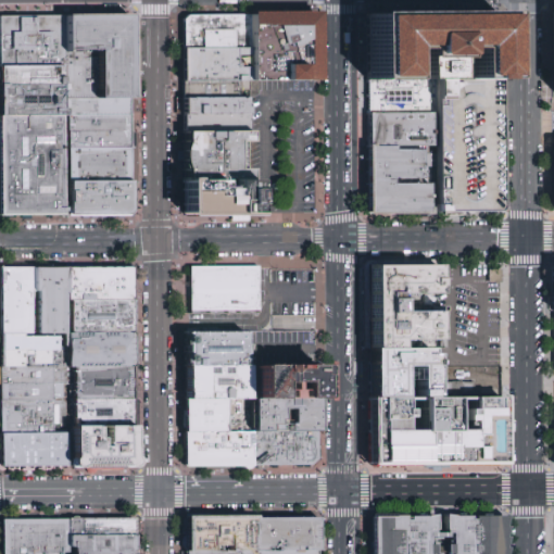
[(188,49),(187,17),(192,13),(257,12),(257,48),(238,48),(188,49)]
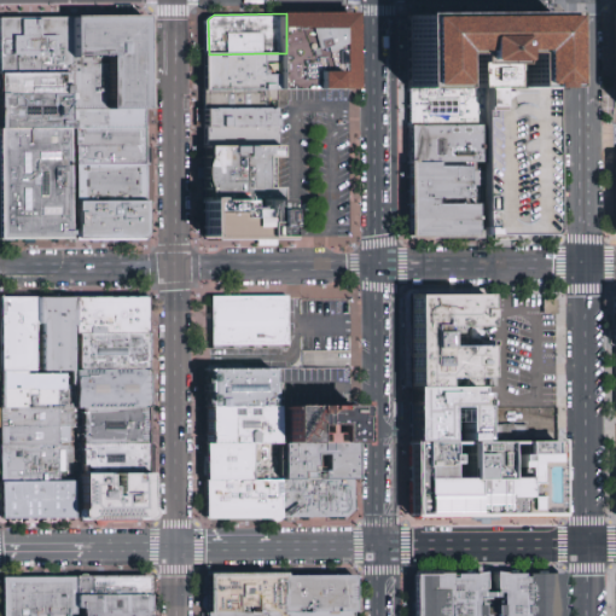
[(286,89),(285,73),(286,53),(286,13),(353,13),(352,89),(286,89)]
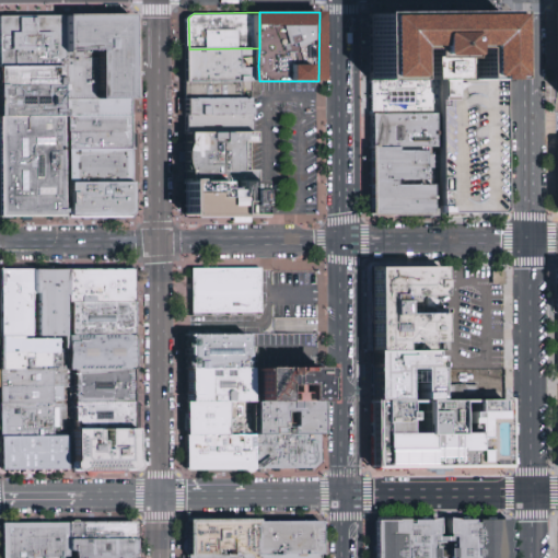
[(419,54),(419,45),(402,45),(402,78),(372,79),(372,14),(501,13),(501,78),(473,78),(473,44),(453,44),(453,54),(419,54)]
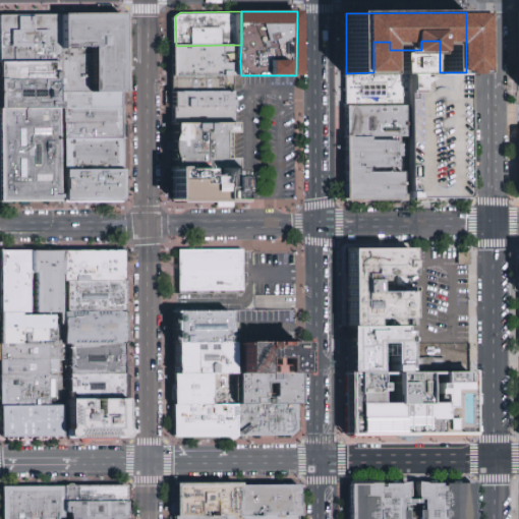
[(126,92),(63,93),(63,79),(63,59),(62,14),(125,13),(126,92)]
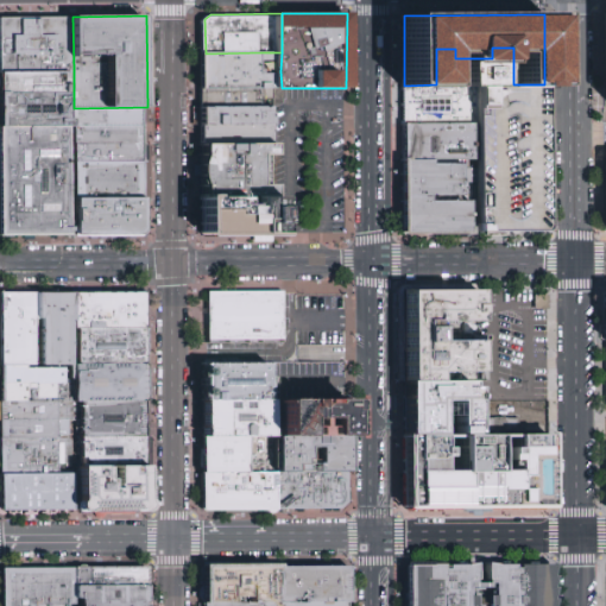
[(74,69),(4,70),(4,17),(73,17),(74,69)]
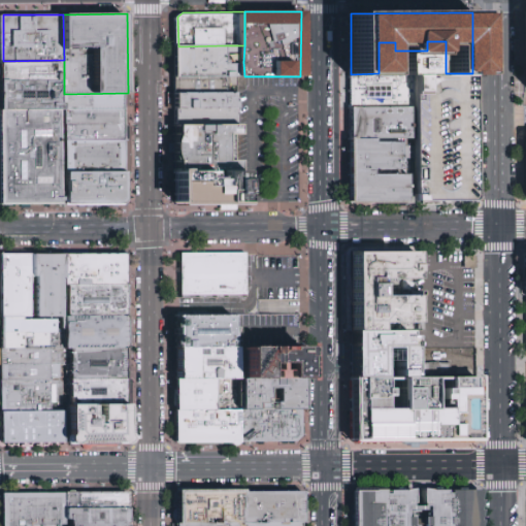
[(178,77),(178,46),(226,45),(226,63),(243,62),(244,76),(238,76),(178,77)]
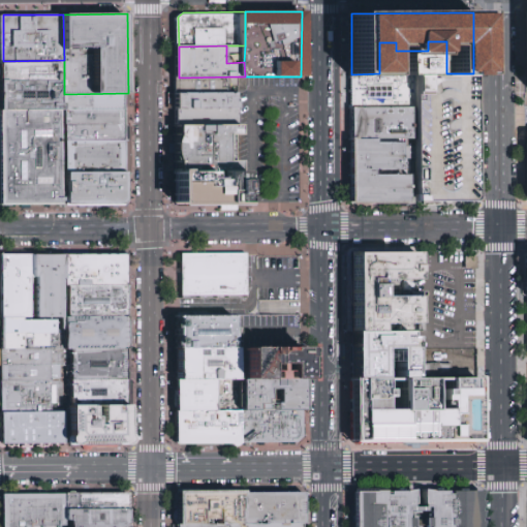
[(396,51),(428,51),(428,73),(412,73),(396,73),(396,51)]
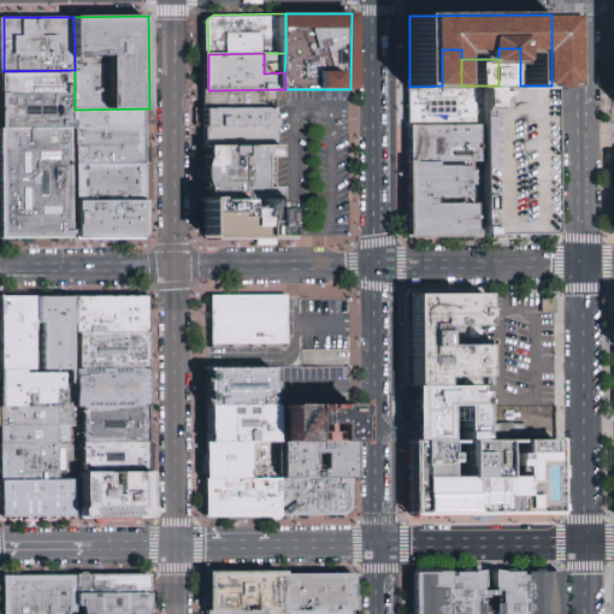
[(5,94),(4,71),(75,70),(75,94),(5,94)]
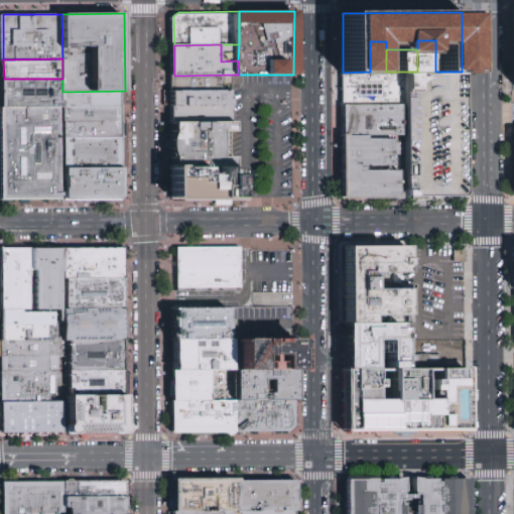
[(386,72),(402,72),(403,103),(400,103),(343,103),(343,73),(370,72),(386,72)]
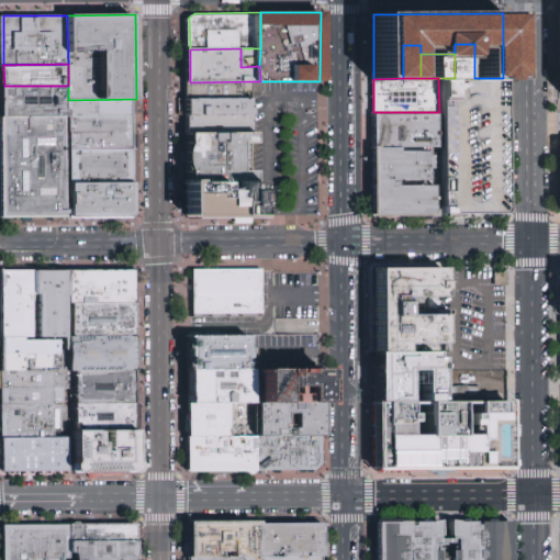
[(455,78),(474,78),(503,78),(505,78),(506,212),(439,212),(439,112),(438,78),(455,78)]
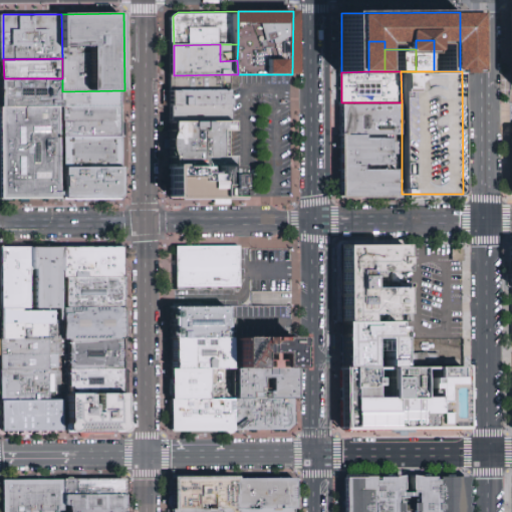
[(232,74),(232,90),(174,90),(174,75),(232,74)]
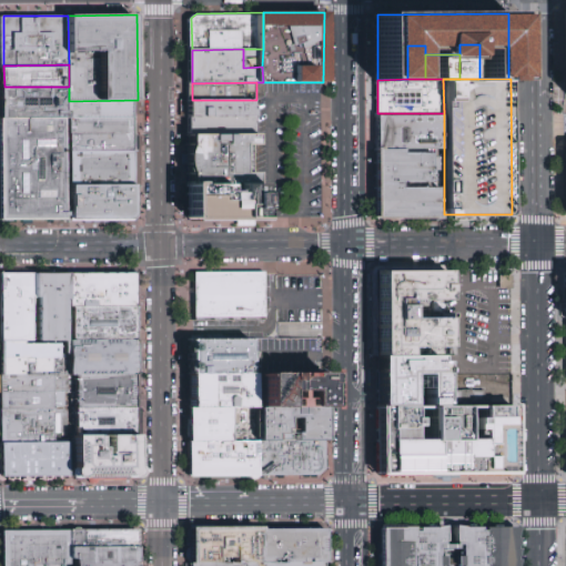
[(4,120),(4,87),(69,87),(69,101),(69,119),(4,120)]
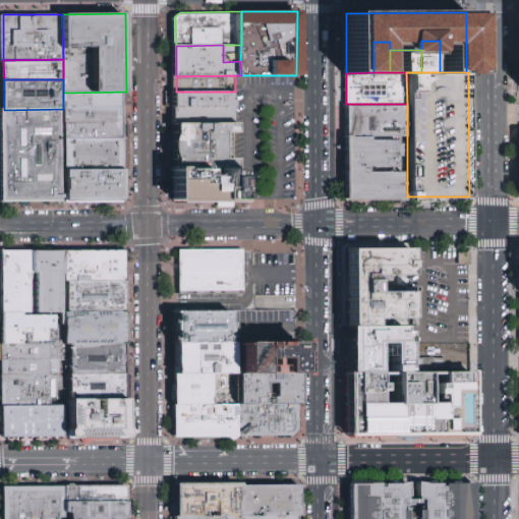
[(126,108),(63,109),(63,93),(126,92),(126,108)]
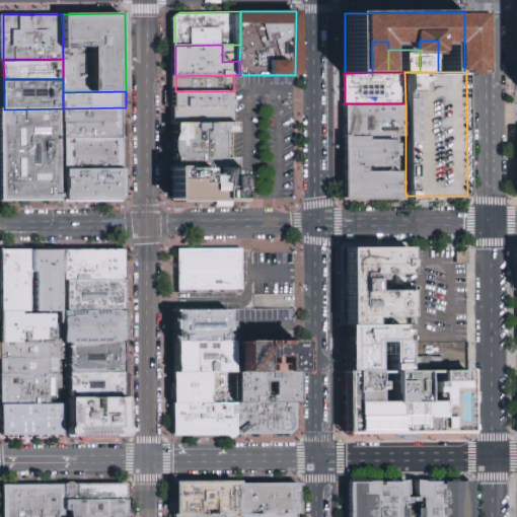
[(234,91),(234,107),(175,107),(175,91),(234,91)]
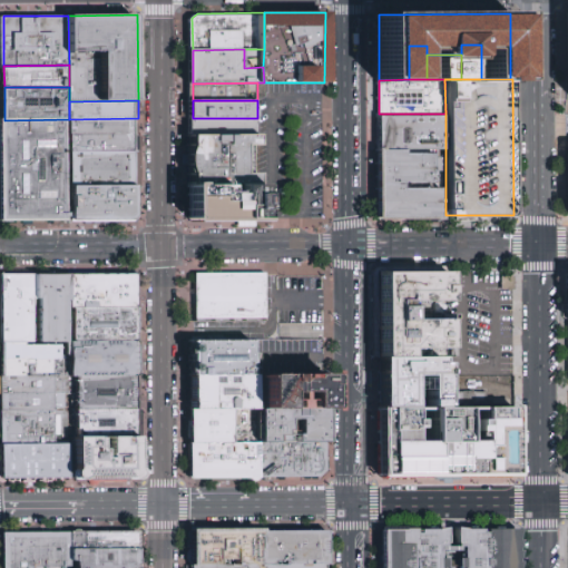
[(404,148),(378,148),(378,114),(379,114),(442,114),(442,148),(404,148)]
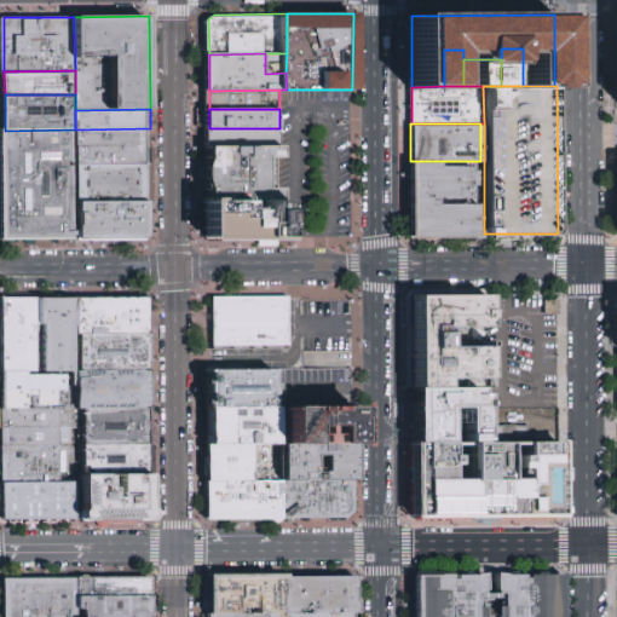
[(150,162),(75,163),(75,130),(150,128),(150,162)]
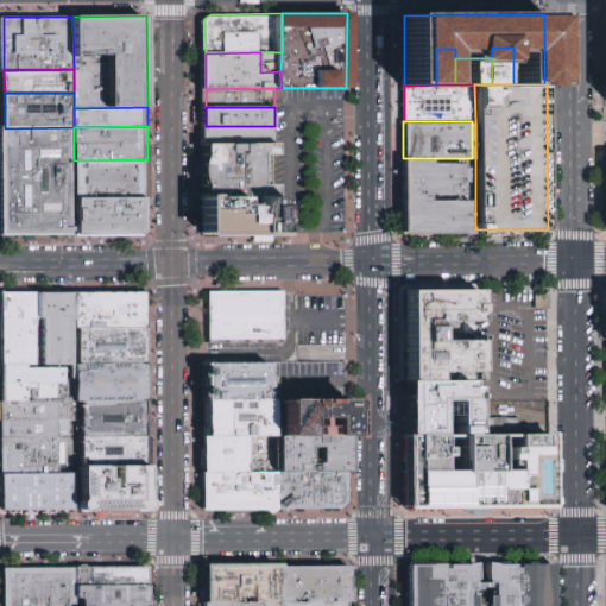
[(275,151),(206,150),(206,126),(275,126),(275,151)]
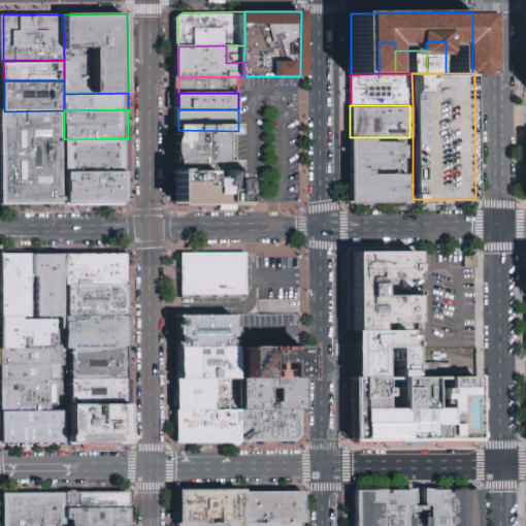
[(64,139),(65,170),(65,202),(4,203),(4,111),(64,110),(64,139)]
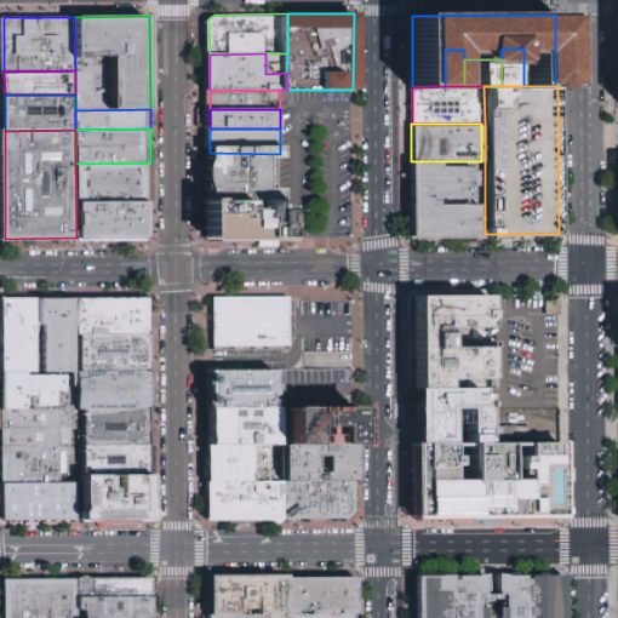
[(209,198),(210,153),(280,154),(285,154),(285,199),(209,198)]
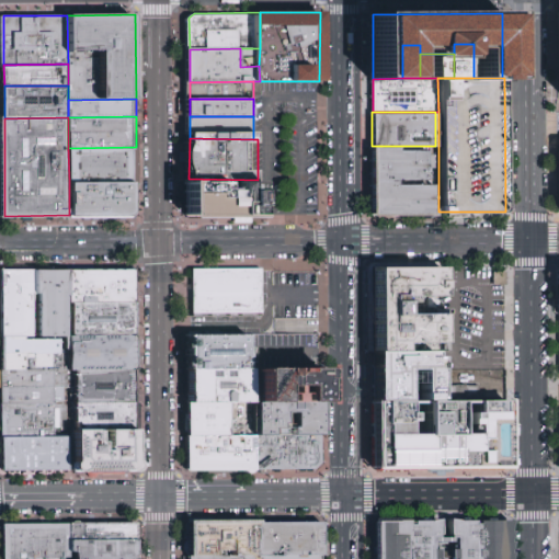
[(372,180),(372,146),(398,146),(398,149),(425,149),(425,179),(396,179),(372,180)]
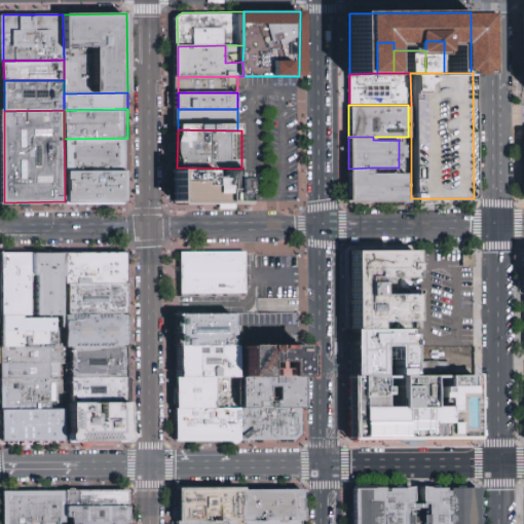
[(127,138),(128,170),(65,170),(64,139),(127,138)]
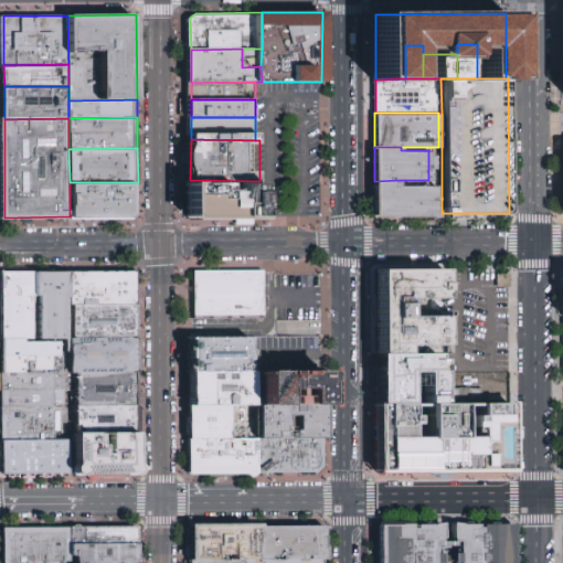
[(258,216),(258,211),(259,181),(190,180),(190,215),(258,216)]
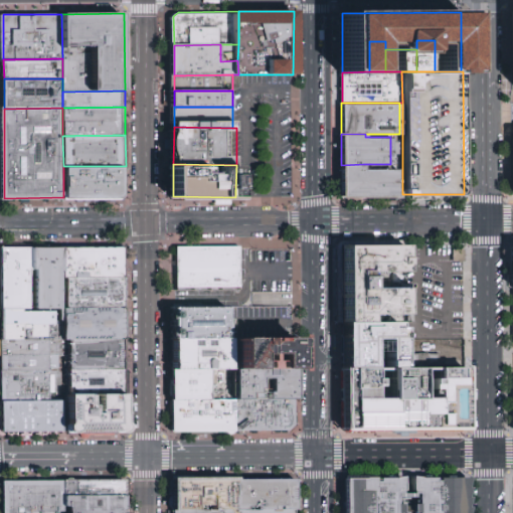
[(341,165),(341,195),(396,194),(396,168),(363,169),(363,164),(341,165)]
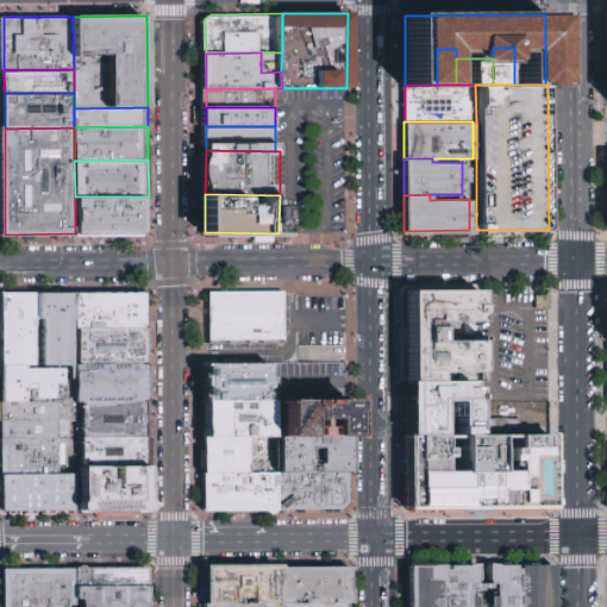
[(149,196),(149,229),(143,232),(75,233),(75,196),(149,196)]
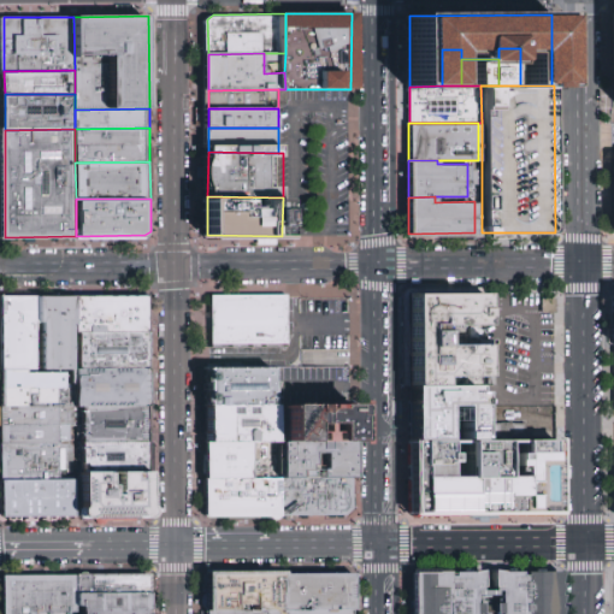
[(447,376),(417,376),(417,285),(488,285),(488,314),(447,314),(447,335),(489,335),(489,366),(447,366),(447,376)]
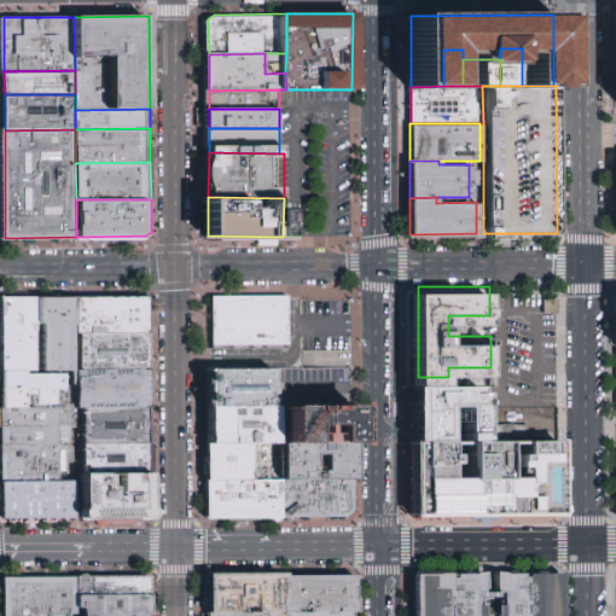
[(75,333),(75,297),(150,296),(150,333),(75,333)]
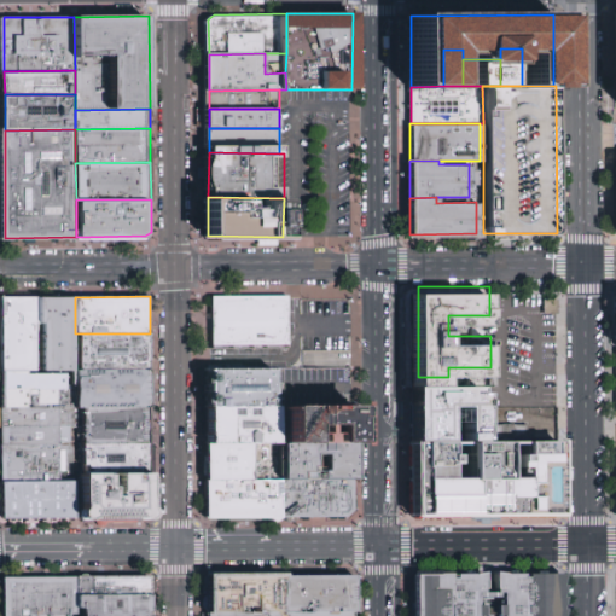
[(292,297),(291,346),(242,346),(214,346),(213,297),(242,296),(292,297)]
